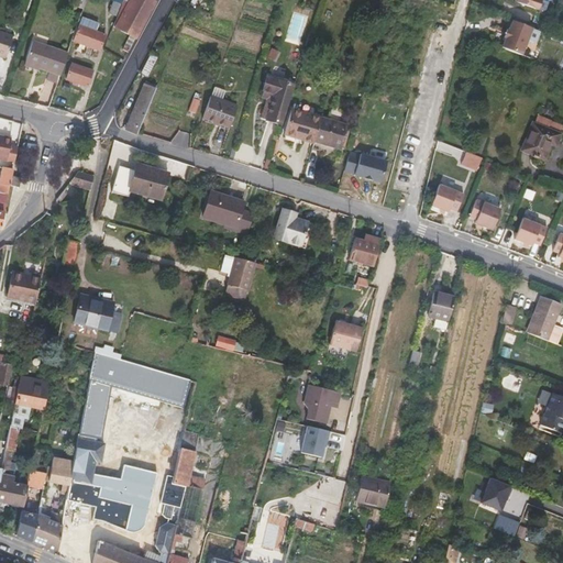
[(130,35),(123,48),(128,52),(138,34),(155,2),(151,0),(122,0),(112,26),(130,35)]
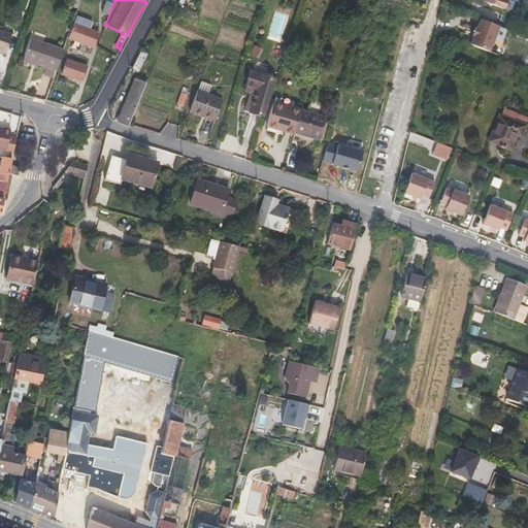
[(107,13),(112,3),(106,1),(101,11),(107,13)]
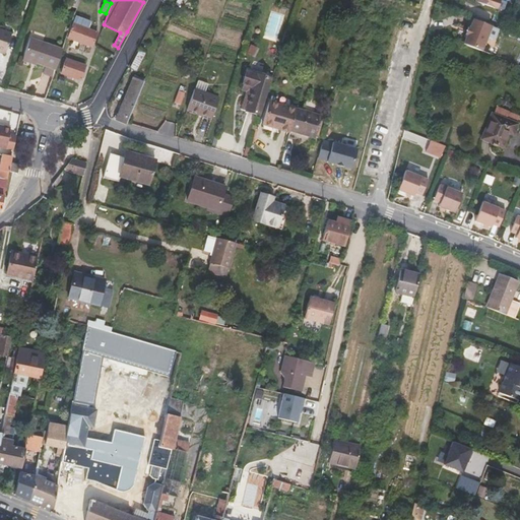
[(85,28),(87,29),(90,20),(88,19),(75,14),(71,23),(85,28)]
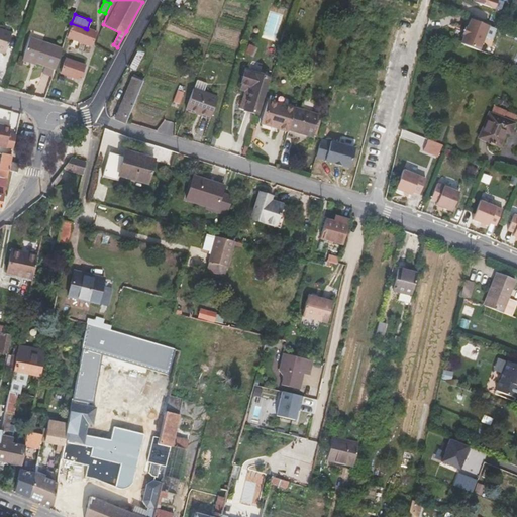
[(488,56),(497,30),(470,20),(467,29),(466,28),(462,36),(463,36),(460,45),(488,56)]
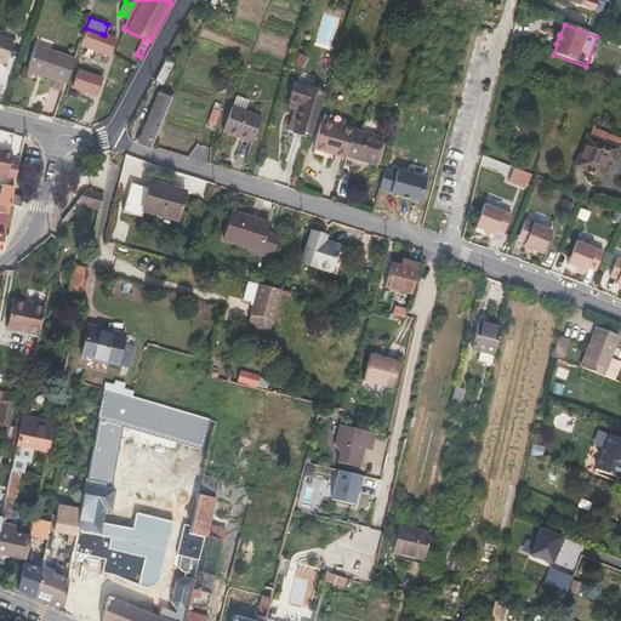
[(85,28),(79,45),(87,47),(92,50),(96,51),(102,34),(85,28)]
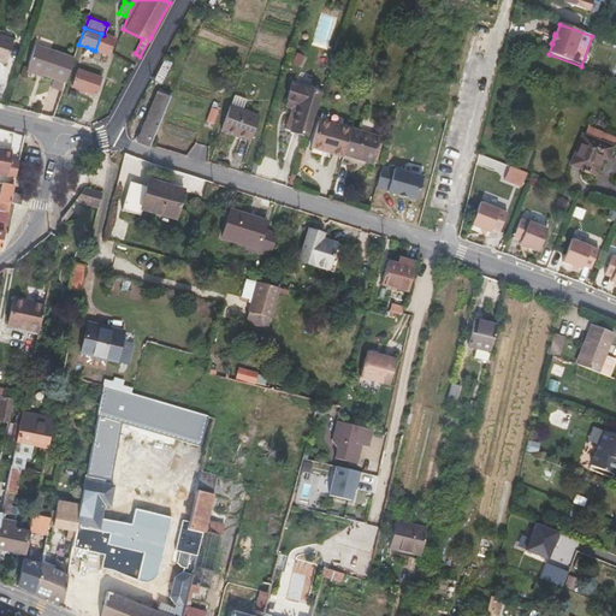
[(15,40),(0,34),(0,61),(6,64),(15,40)]
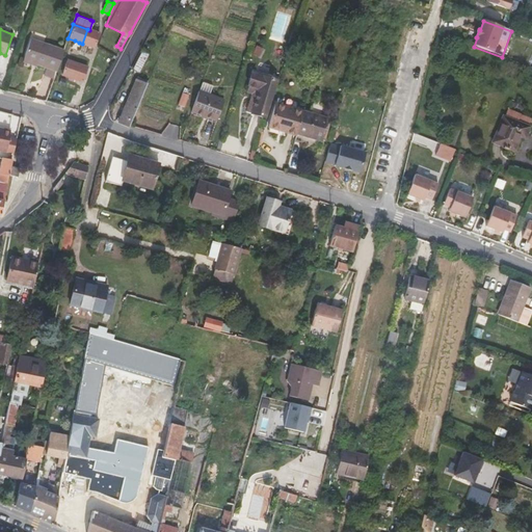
[(89,30),(87,29),(82,44),(94,48),(99,33),(89,30)]
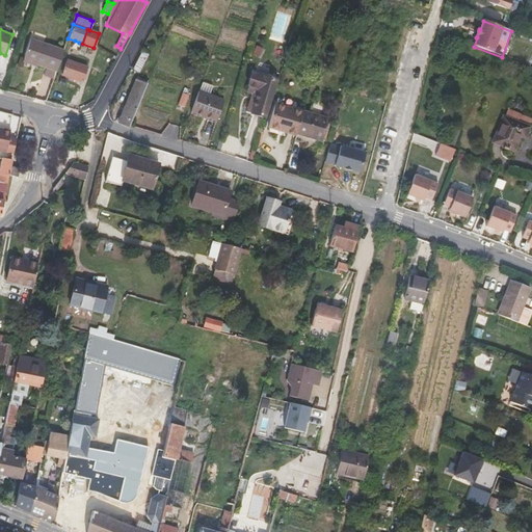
[(34,31),(32,36),(45,41),(46,35),(34,31)]
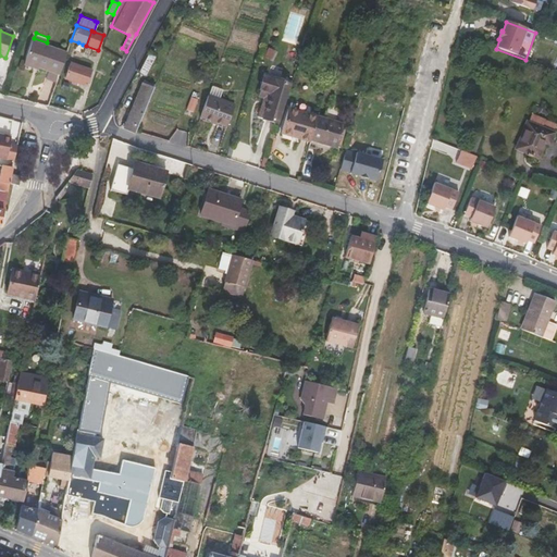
[(32,40),(24,62),(59,74),(66,53),(32,40)]
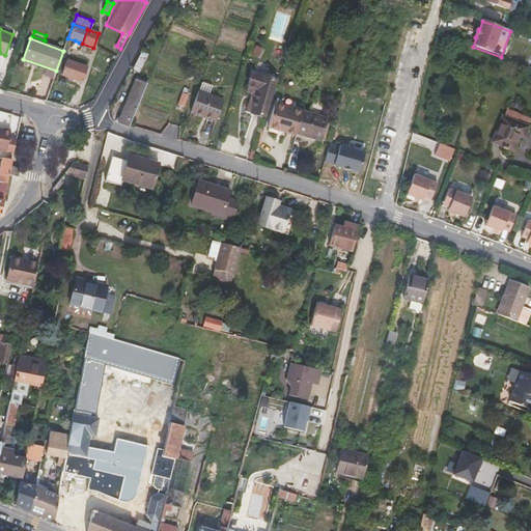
[(142,51),(133,68),(139,72),(148,55),(142,51)]
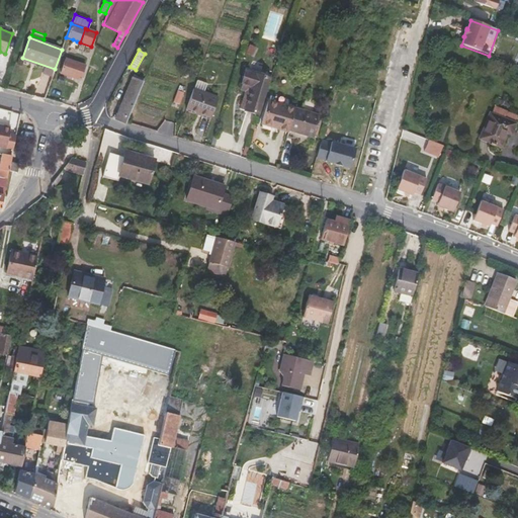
[(66,59),(61,73),(67,75),(68,75),(73,62),(66,59)]
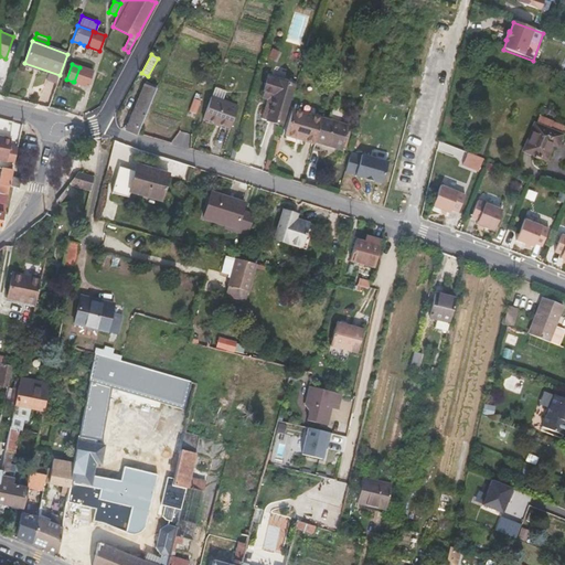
[(80,67),(74,82),(77,83),(87,86),(93,72),(80,67)]
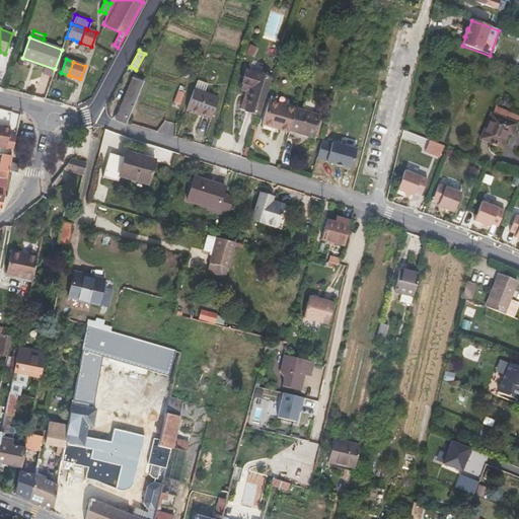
[(271,78),(246,70),(242,83),(252,86),(245,110),(258,115),(271,78)]
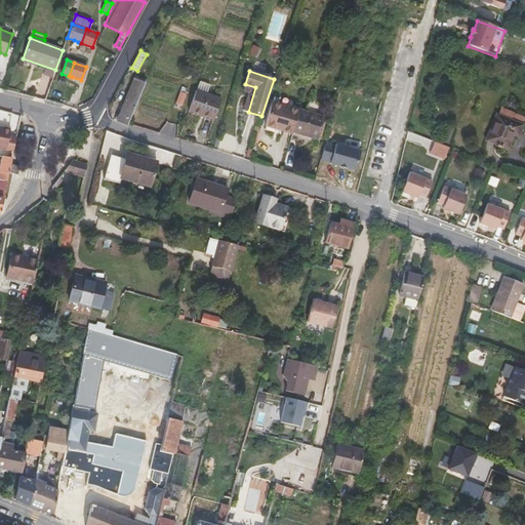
[(146,83),(135,78),(117,121),(127,125),(146,83)]
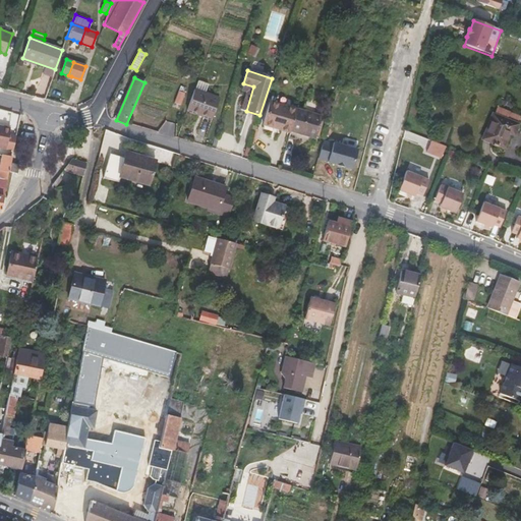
[(211,119),(219,98),(208,94),(211,85),(199,81),(196,90),(195,90),(187,111),(211,119)]
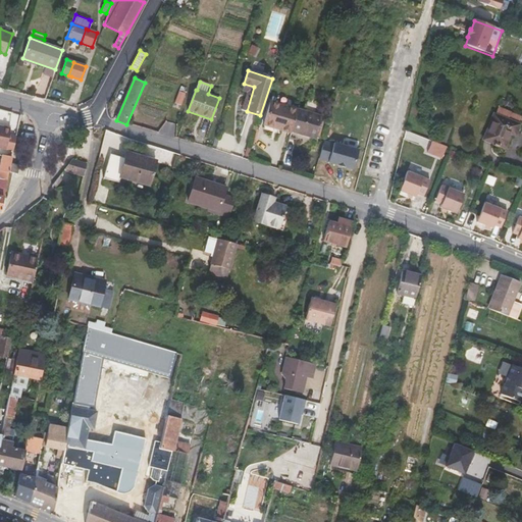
[(248,92),(242,110),(247,111),(254,87),(244,84),(242,90),(248,92)]
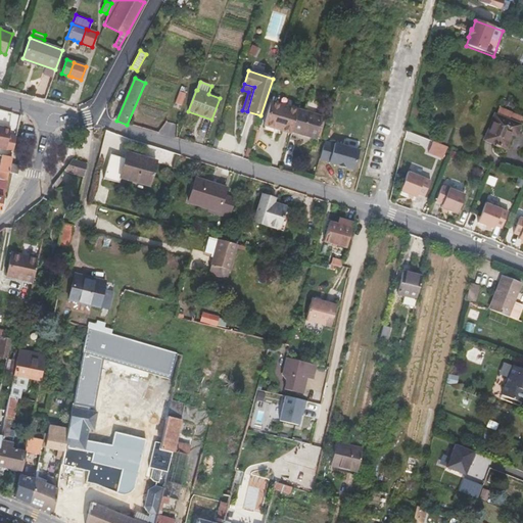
[(136,104),(167,115),(172,101),(142,90),(136,104)]
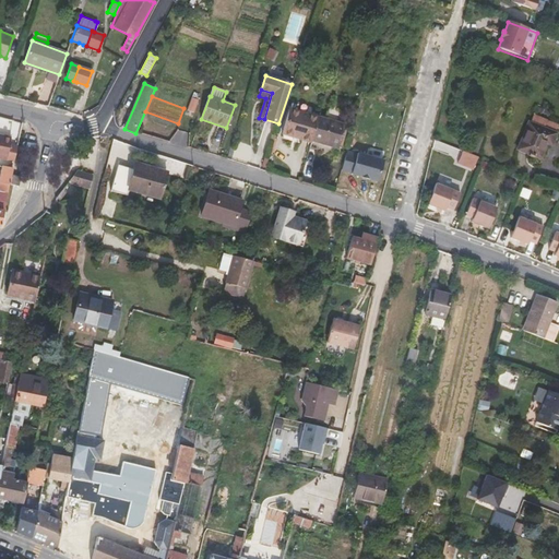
[(193,111),(199,99),(193,97),(188,109),(193,111)]
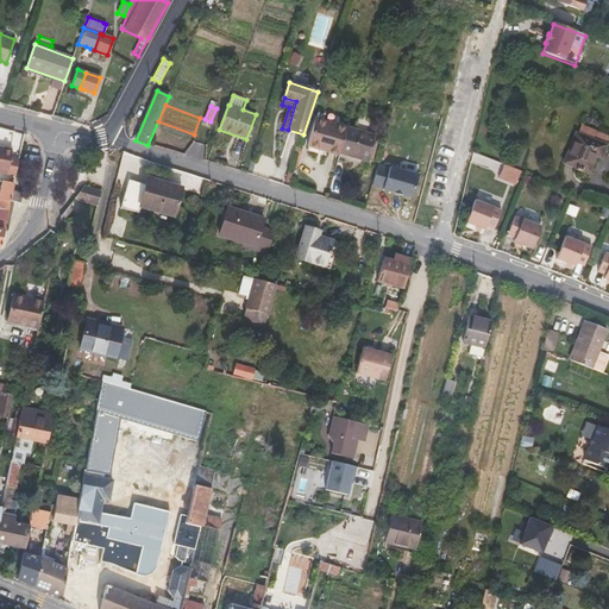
[(315,120),(308,146),(340,156),(340,154),(347,129),(315,120)]
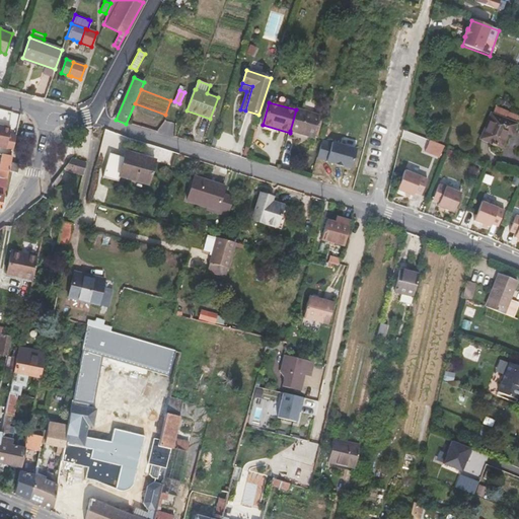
[(518,117),(495,107),(493,114),(515,123),(518,117)]
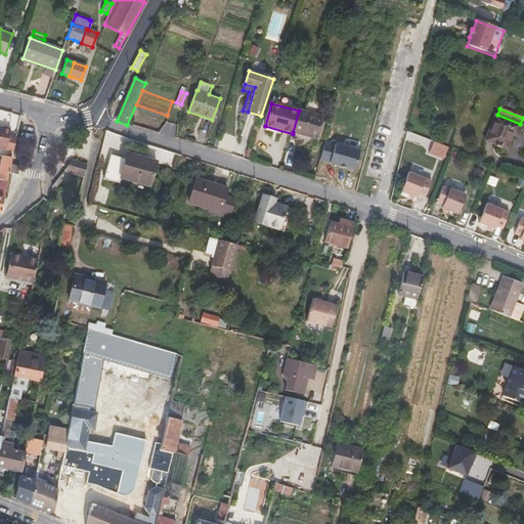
[(316,139),(323,118),(299,111),(293,132),(316,139)]
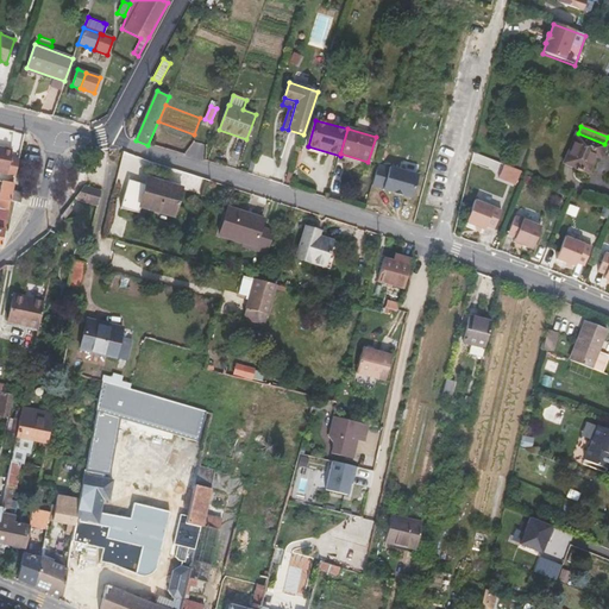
[(603,155),(607,145),(604,144),(578,133),(576,133),(564,163),(589,173),(597,152),(603,155)]
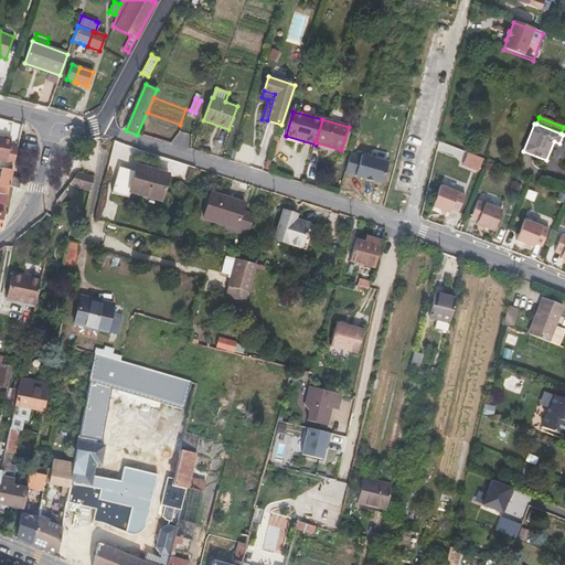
[(0,160),(7,162),(12,139),(0,136),(0,160)]
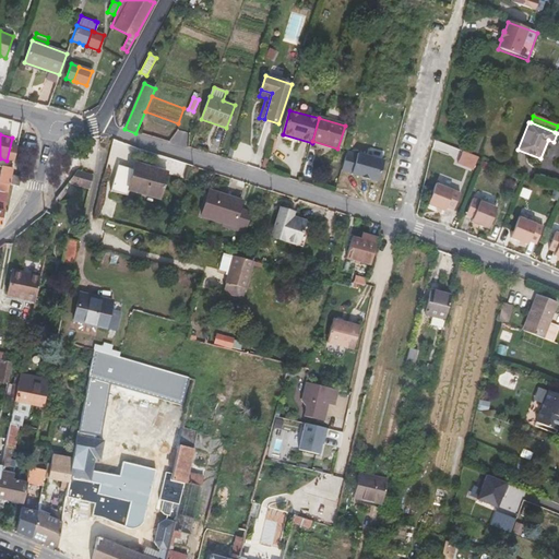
[(342,168),(378,181),(384,162),(358,152),(357,154),(348,151),(342,168)]
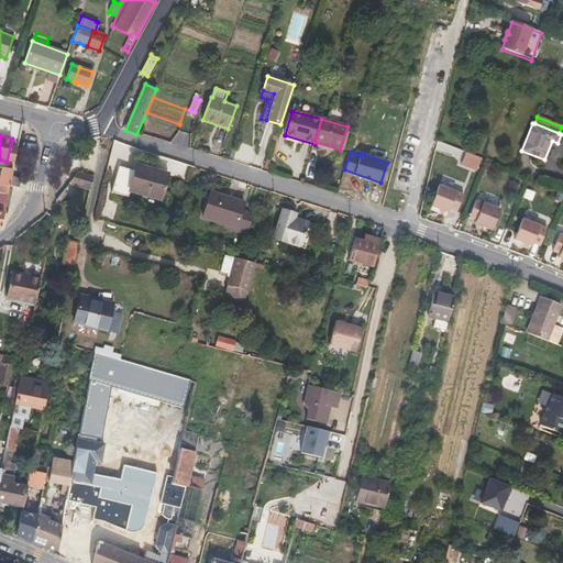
[(463,166),(479,173),(485,159),(468,153),(463,166)]
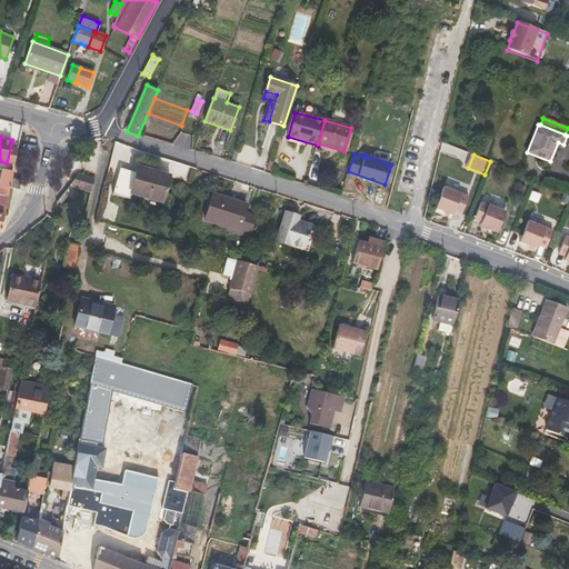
[(128,199),(130,193),(162,202),(169,176),(137,166),(136,172),(119,168),(112,195),(128,199)]
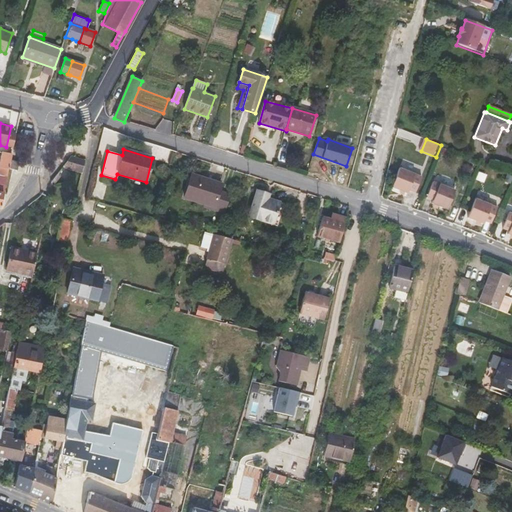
[(3,153),(0,164),(0,166),(8,169),(10,160),(11,155),(3,153)]
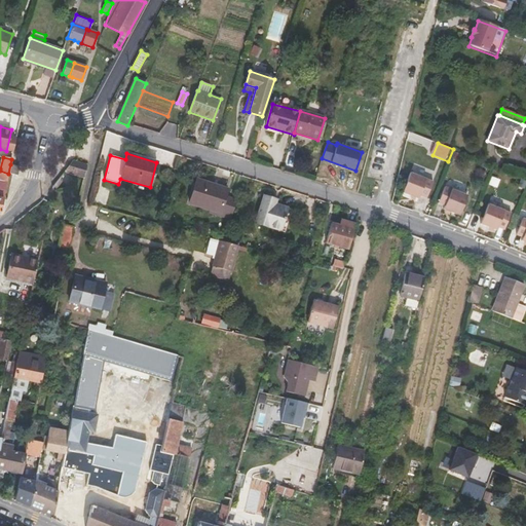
[(73,159),(65,172),(85,178),(87,164),(73,159)]
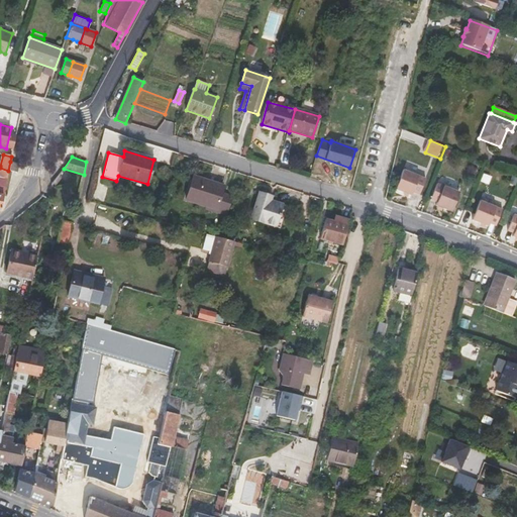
[(18,164),(10,162),(8,171),(17,172),(18,164)]
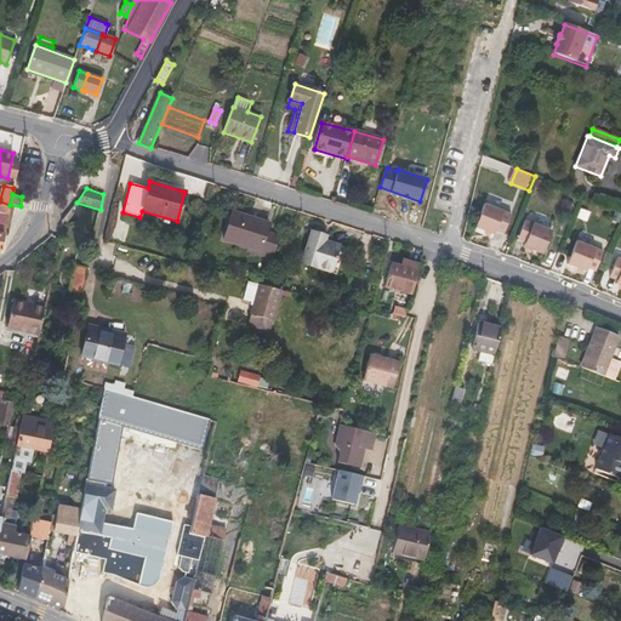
[(503,235),(511,216),(484,206),(476,229),(494,237),(496,233),(503,235)]
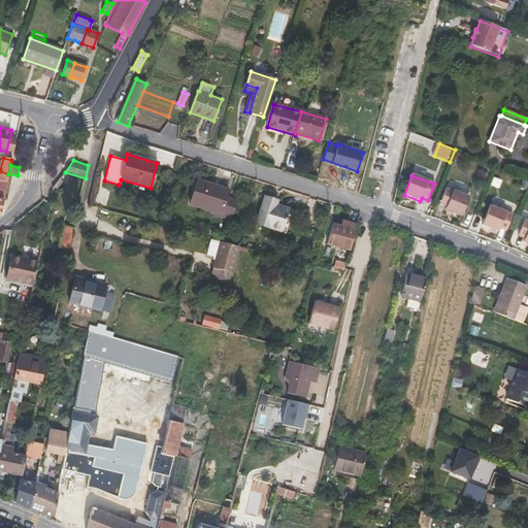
[(56,190),(62,182),(59,178),(53,187),(56,190)]
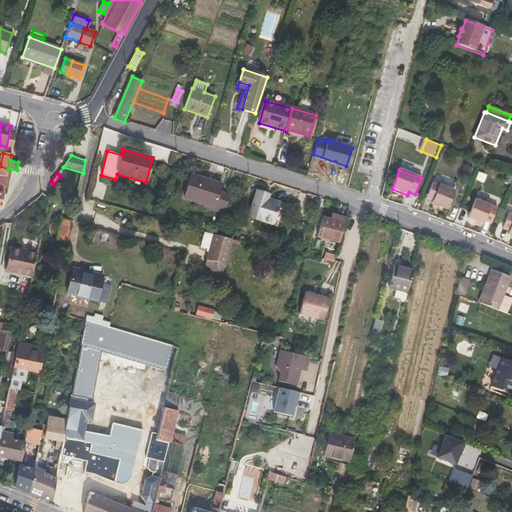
[(214,207),(224,210),(229,194),(218,191),(221,184),(191,175),(184,197),(205,204),(214,207)]
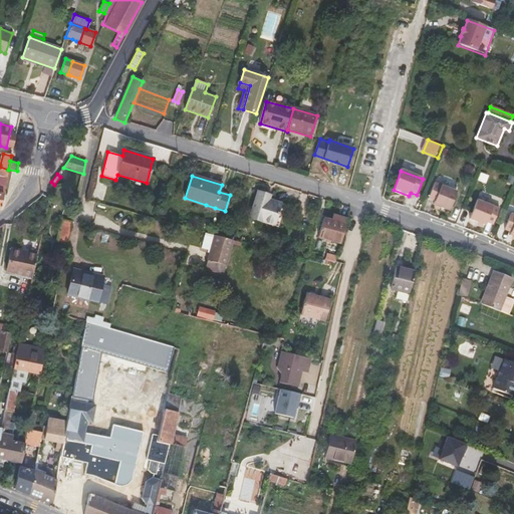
[(450,211),(457,192),(435,183),(429,200),(435,202),(434,206),(450,211)]
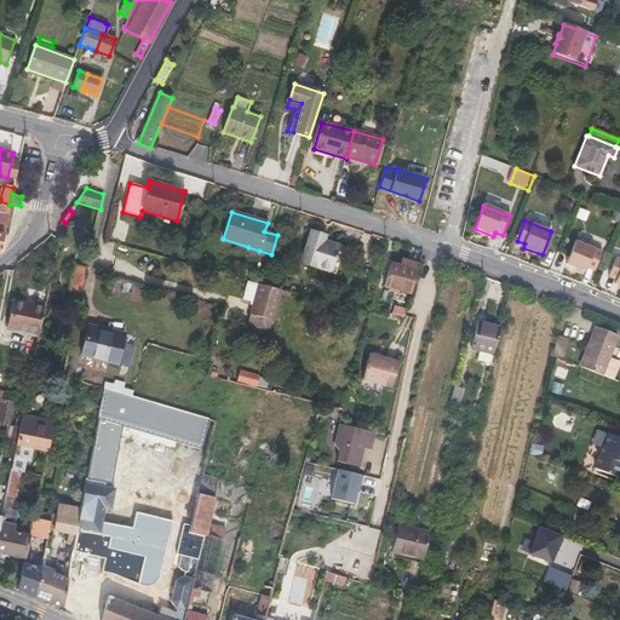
[(311,231),(300,263),(323,270),(325,265),(337,270),(344,247),(325,240),(326,236),(311,231)]
